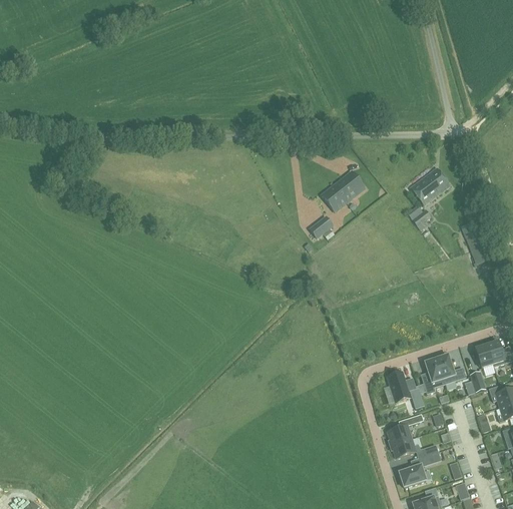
[(425,204),(450,184),(436,166),(411,186),(425,204)]
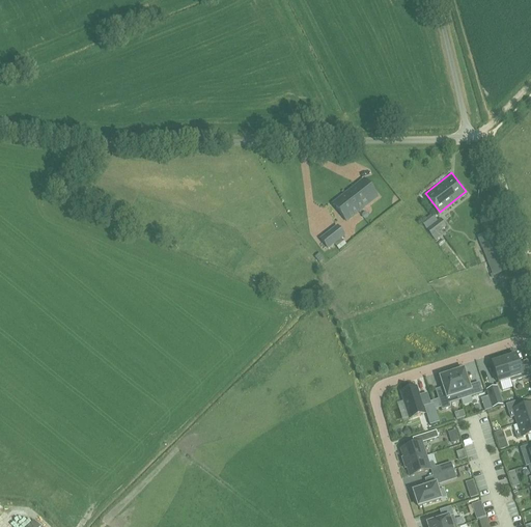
[(364,176),(345,191),(359,207),(378,193),(364,176)]
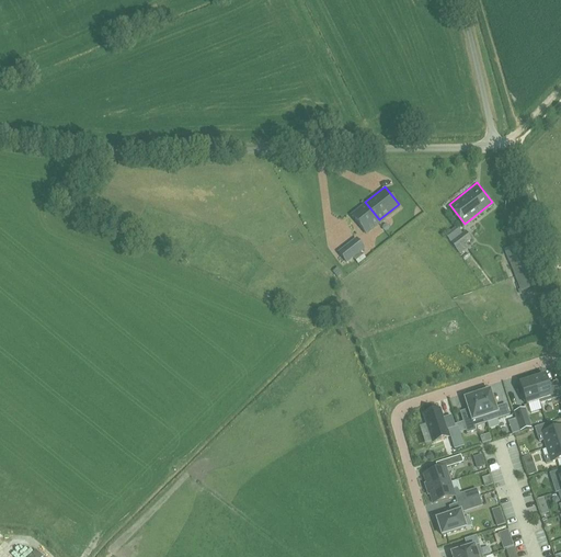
[(365,202),(352,212),(366,230),(379,219),(365,202)]
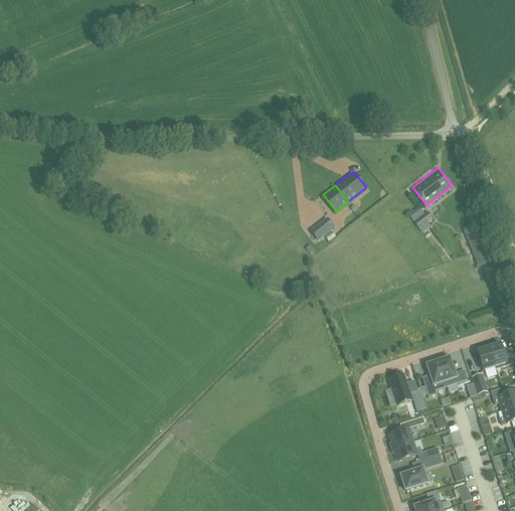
[(426,208),(413,219),(422,229),(431,223),(427,220),(433,216),(426,208)]
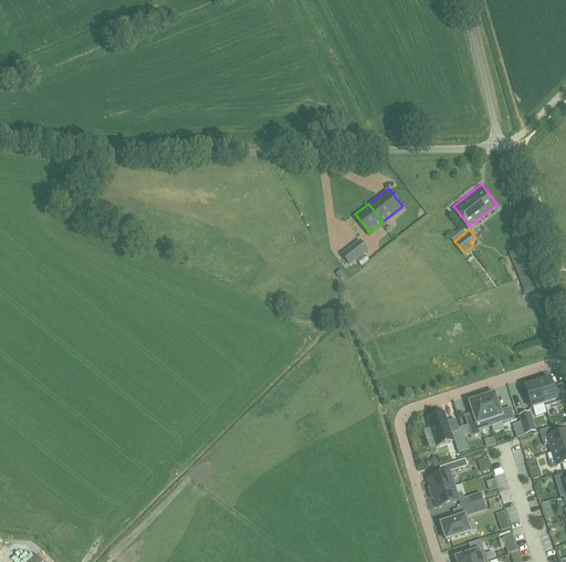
[(367,248),(359,237),(342,251),(349,261),(367,248)]
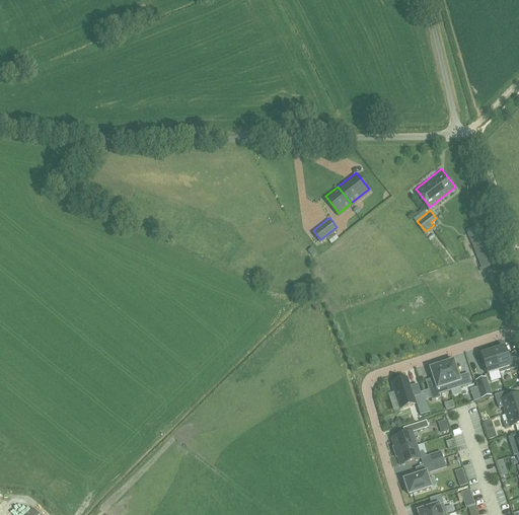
[(498,260),(488,232),(471,239),(482,267),(498,260)]
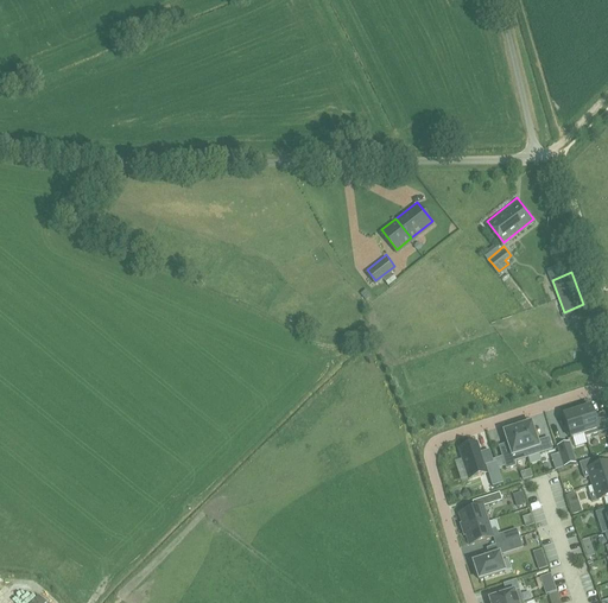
[(576,407),(586,433),(599,429),(590,402),(576,407)]
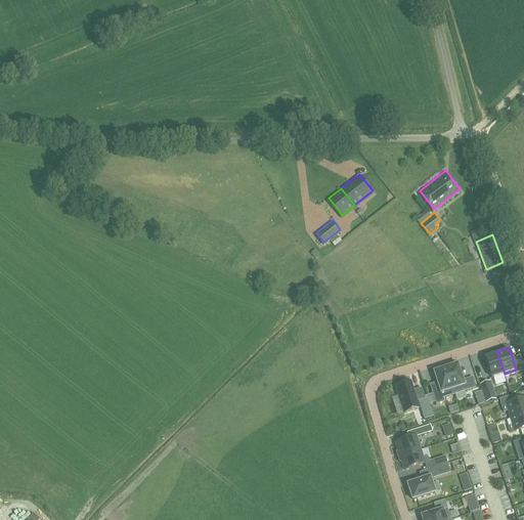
[(504,374),(505,374),(496,351),(485,355),(491,375),(503,371),(504,374)]
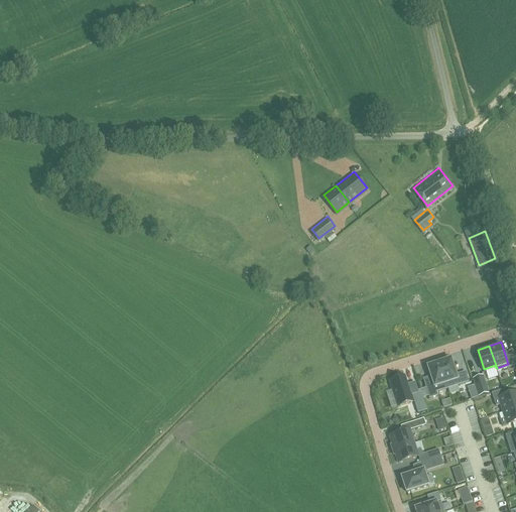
[(438,360),(447,385),(469,378),(465,369),(456,372),(456,371),(450,356),(438,360)]
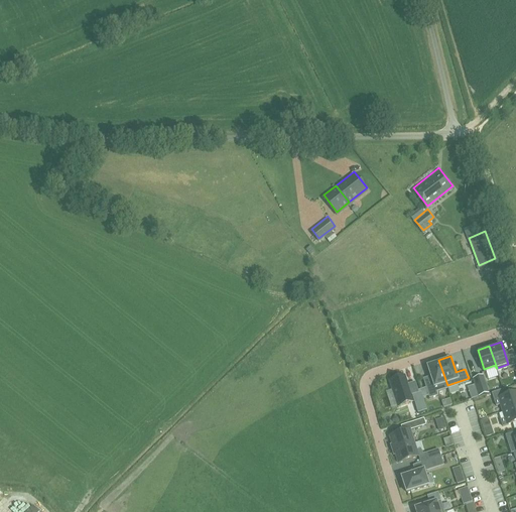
[(435,389),(447,385),(438,360),(427,364),(430,373),(432,378),(435,389)]
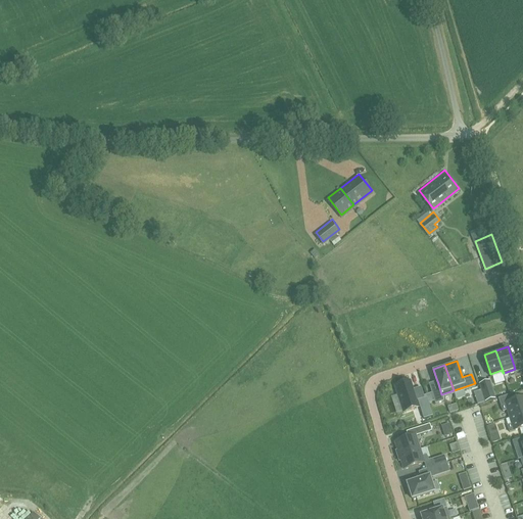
[(489,377),(479,380),(485,398),(494,394),(489,377)]
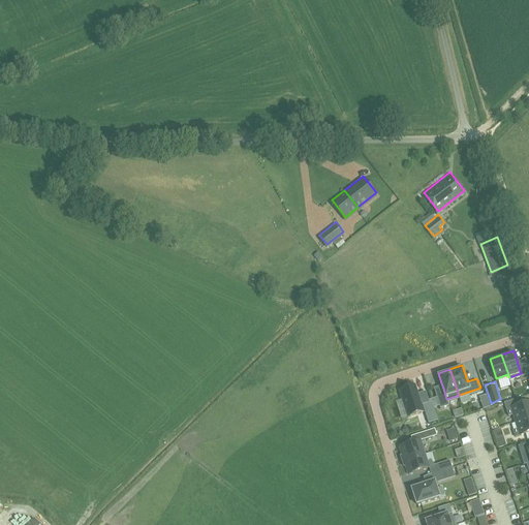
[(414,382),(399,388),(408,413),(423,408),(421,402),(429,399),(425,389),(417,391),(414,382)]
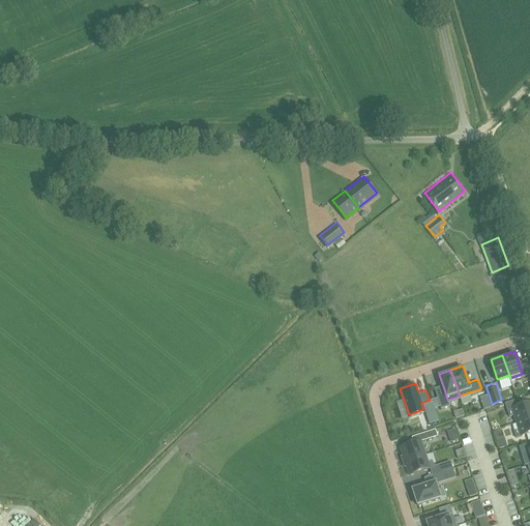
[(513,412),(516,419),(529,414),(529,400),(520,403),(518,397),(505,401),(509,413),(513,412)]
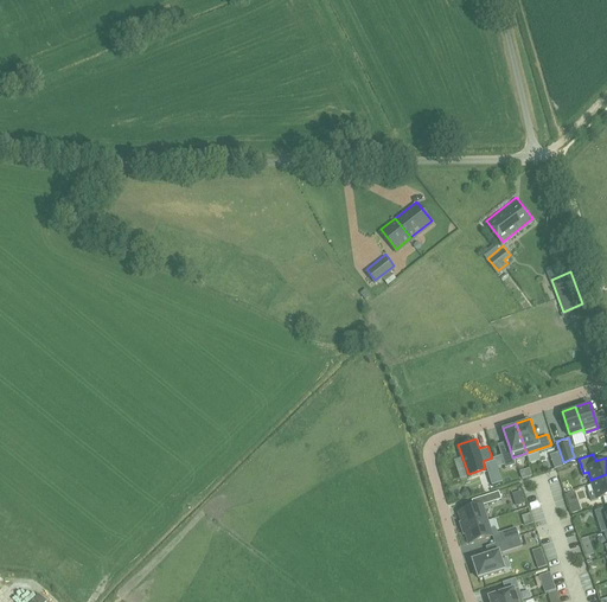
[(606,492),(606,474),(590,480),(594,488),(589,491),(590,498),(606,492)]
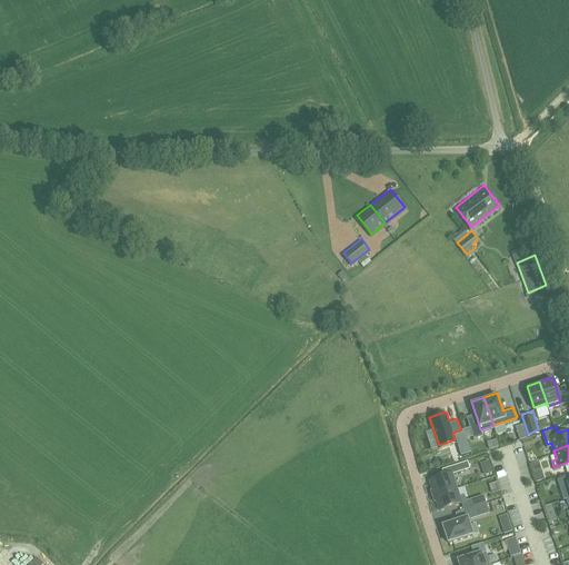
[(452,463),(455,469),(469,465),(467,458),(452,463)]
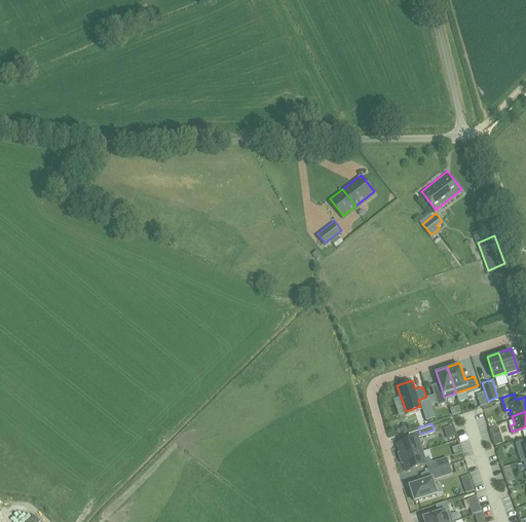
[(490,426),(493,434),(499,432),(497,423),(490,426)]
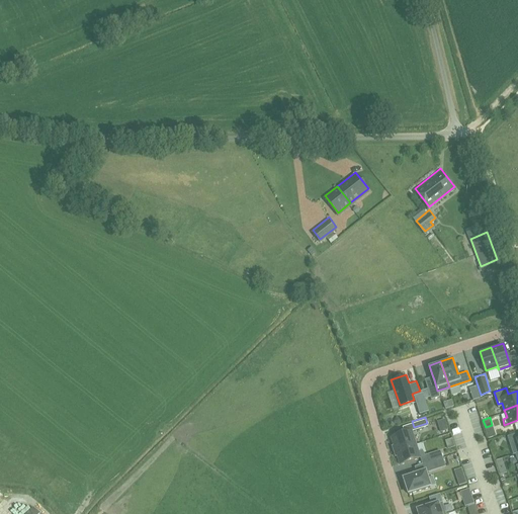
[(415,441),(411,428),(391,435),(396,448),(415,441)]
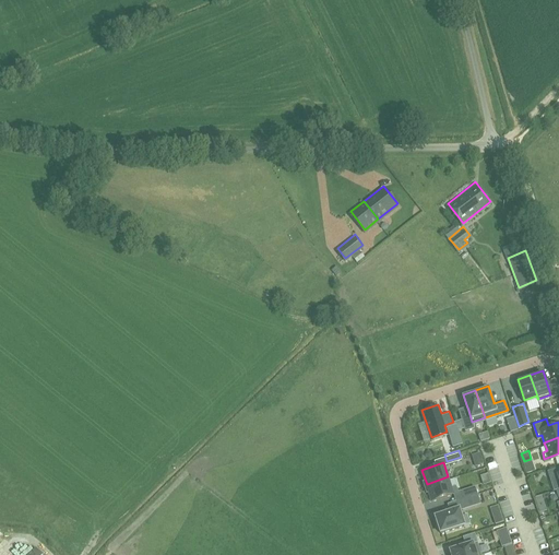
[(558,485),(556,486),(556,487),(558,485),(558,464),(548,469),(550,476),(557,473),(558,479),(558,485)]
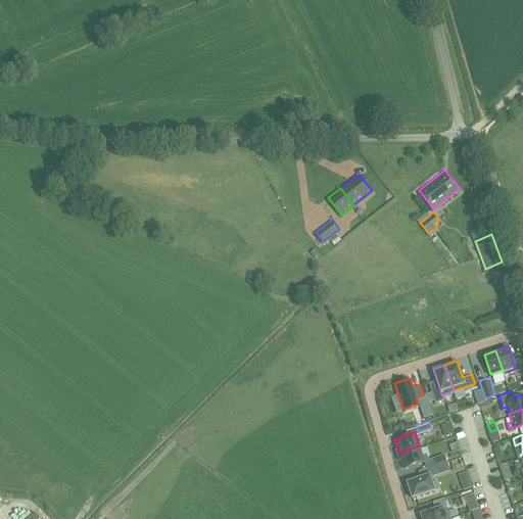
[(419,445),(399,453),(403,466),(428,458),(426,452),(422,454),(419,445)]
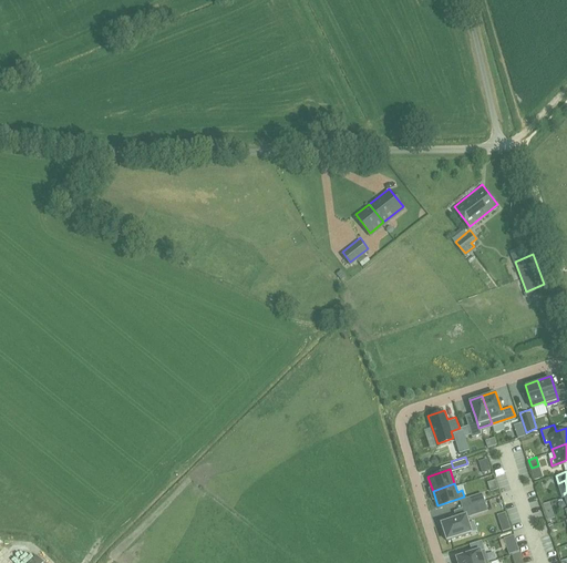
[(470,503),(485,499),(482,491),(467,495),(470,503)]
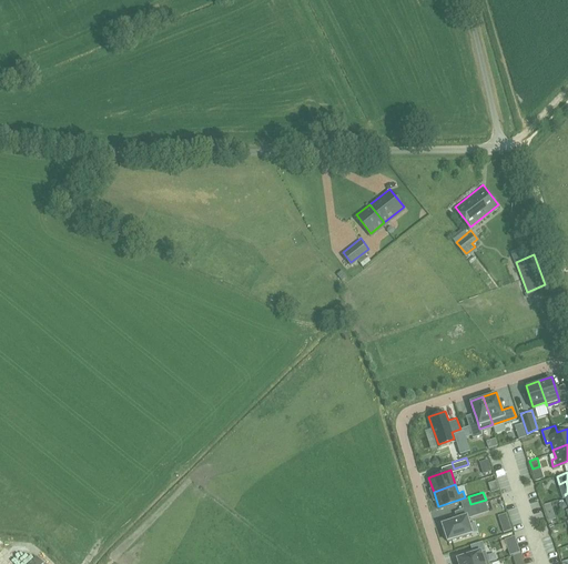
[(467,505),(470,513),(488,507),(486,500),(470,504),(467,505)]
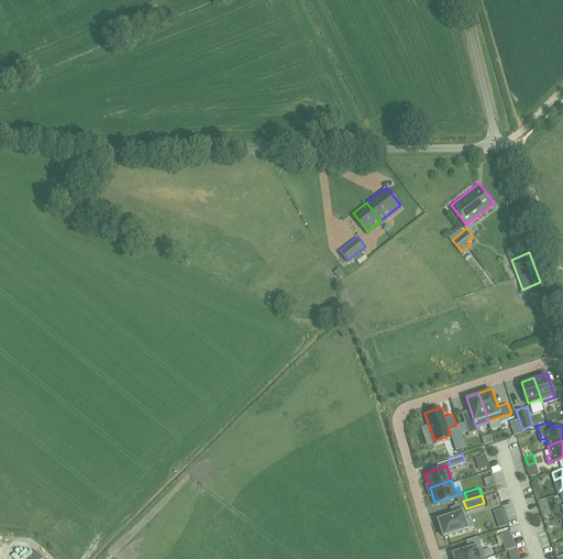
[(462,510),(438,517),(443,534),(467,526),(462,510)]
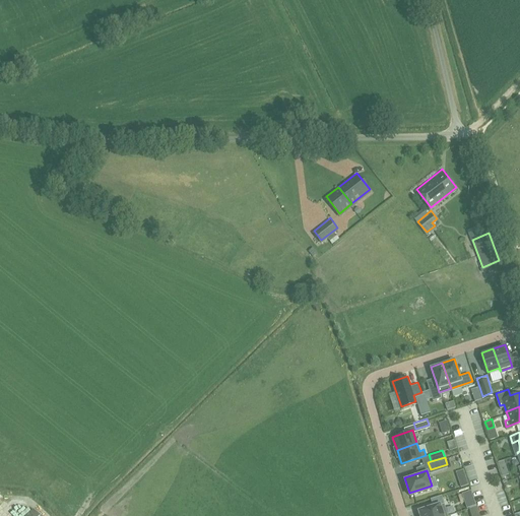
[(470,489),(462,492),(467,505),(474,502),(470,489)]
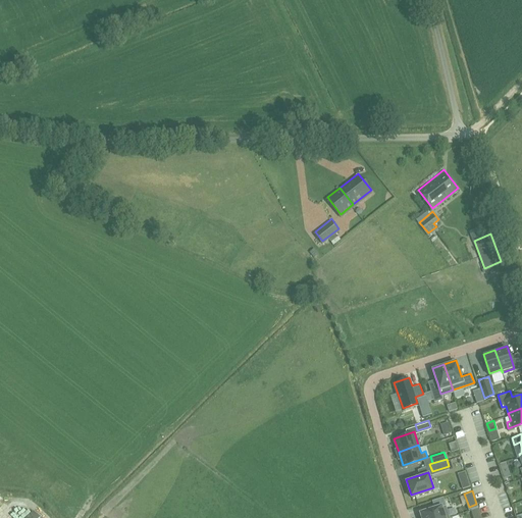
[(434,507),(434,506),(429,508),(420,511),(422,517),(438,517),(450,515),(446,503),(434,507)]
